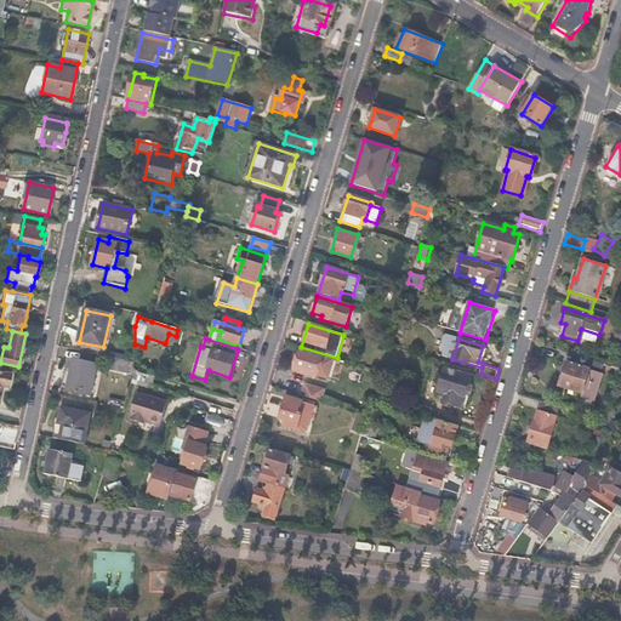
[(334,360),(301,351),(294,371),(315,377),(317,376),(328,380),(334,360)]
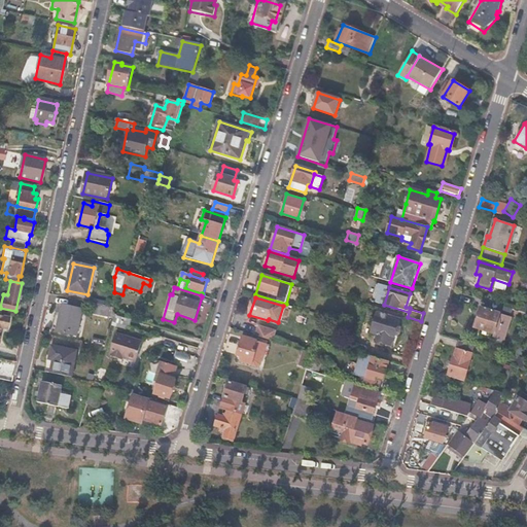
[(507,309),(484,301),(476,327),(494,334),(492,338),(502,341),(510,318),(504,316),(507,309)]
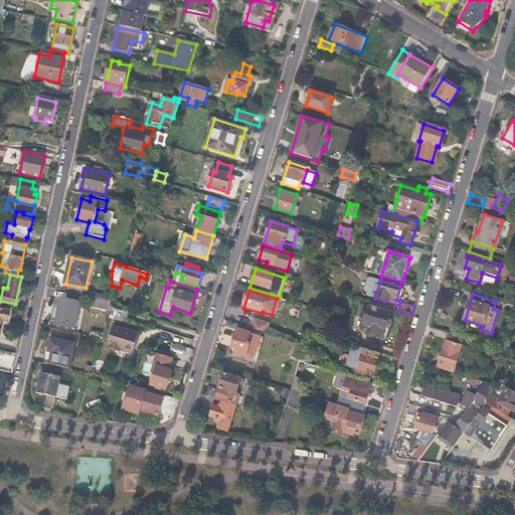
[(111,301),(91,297),(89,307),(111,312),(111,308),(111,301)]
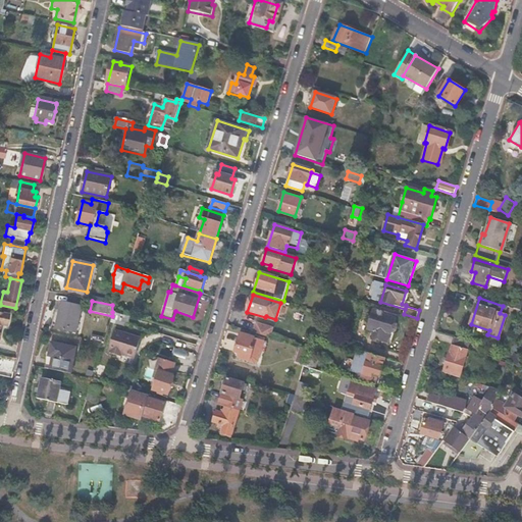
[(60,313),(58,313),(55,327),(76,332),(83,307),(62,302),(60,313)]
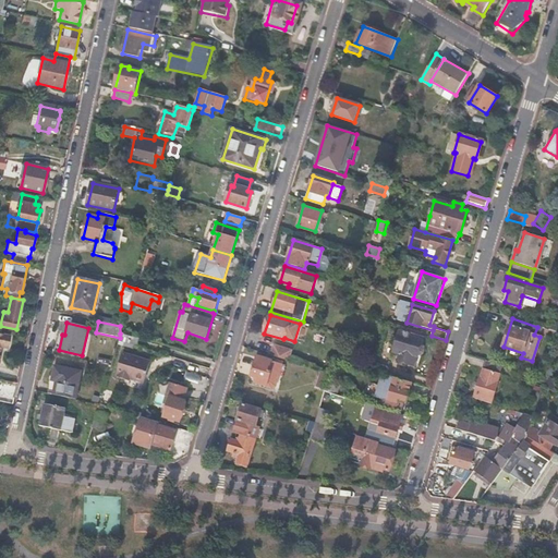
[(557,332),(545,329),(543,334),(557,338),(557,332)]
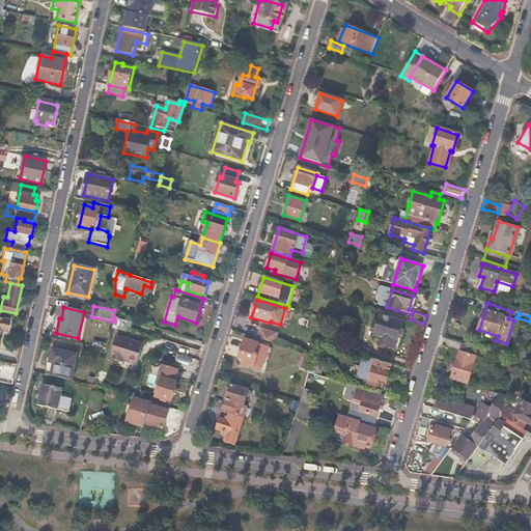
[(403,323),(381,315),(374,335),(382,337),(380,343),(394,347),(397,338),(398,338),(403,323)]
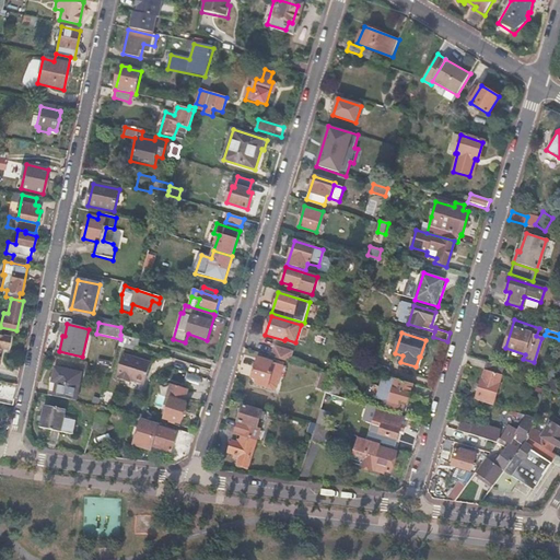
[(10,338),(0,335),(0,359),(2,349),(8,350),(10,338)]
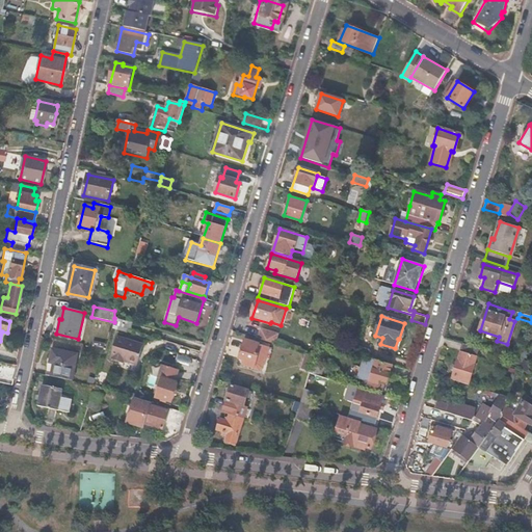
[(132,323),(114,318),(114,322),(114,325),(130,330),(132,323)]
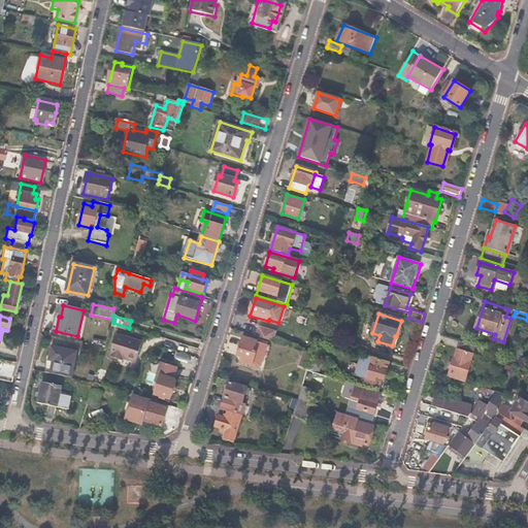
[(276,332),(259,327),(256,336),(273,341),(276,332)]
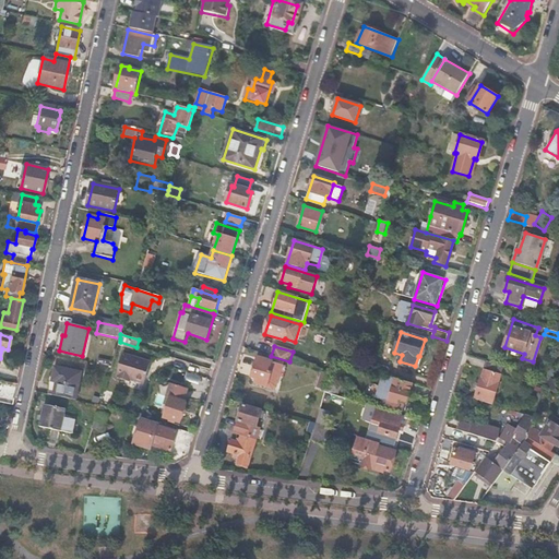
[(151,363),(123,354),(117,375),(144,383),(151,363)]
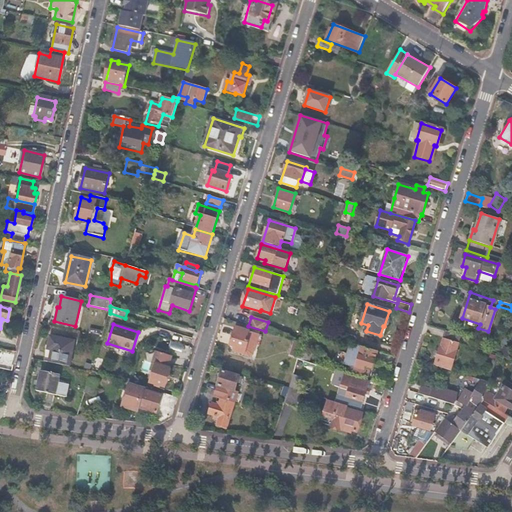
[(248,332),(236,328),(230,345),(235,347),(233,351),(244,354),(249,356),(252,354),(258,335),(248,332)]
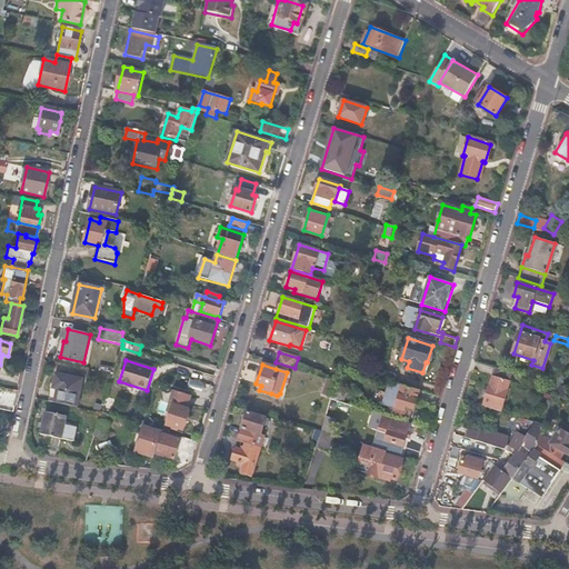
[(511,373),(495,368),(492,376),(509,380),(511,373)]
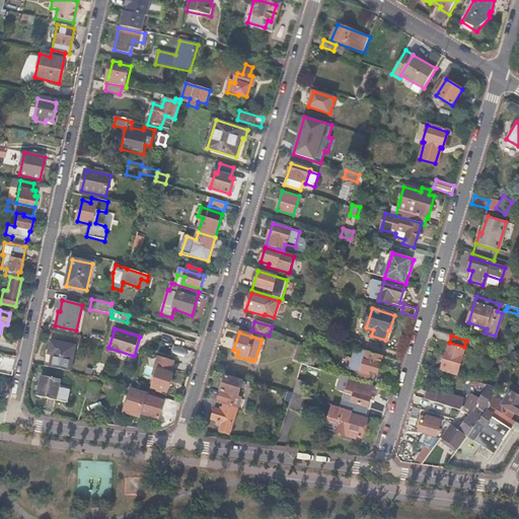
[(76,347),(53,342),(47,367),(71,371),(76,347)]
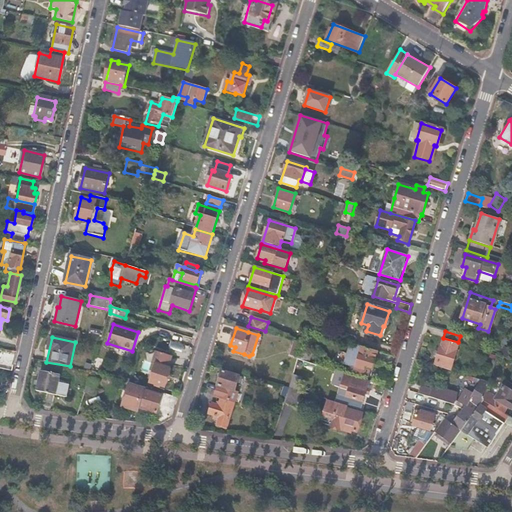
[(458,342),(443,338),(435,365),(450,370),(458,342)]
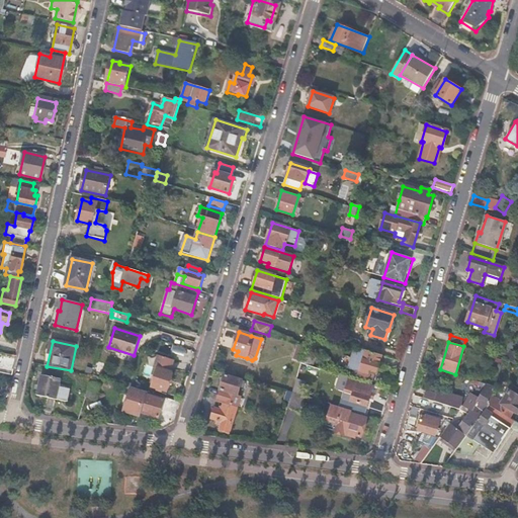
[(306,347),(297,344),(292,360),(301,363),(306,347)]
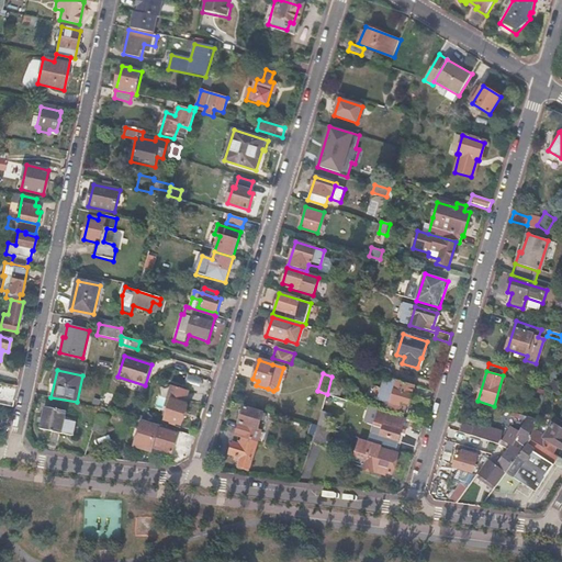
[(415,386),(385,377),(378,400),(384,402),(383,407),(404,414),(407,404),(409,405),(415,386)]
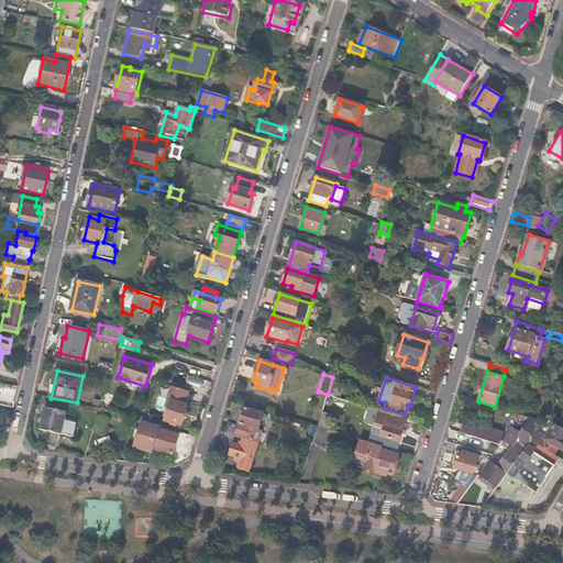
[(168,409),(165,421),(181,427),(188,406),(185,405),(189,393),(173,387),(166,408),(168,409)]
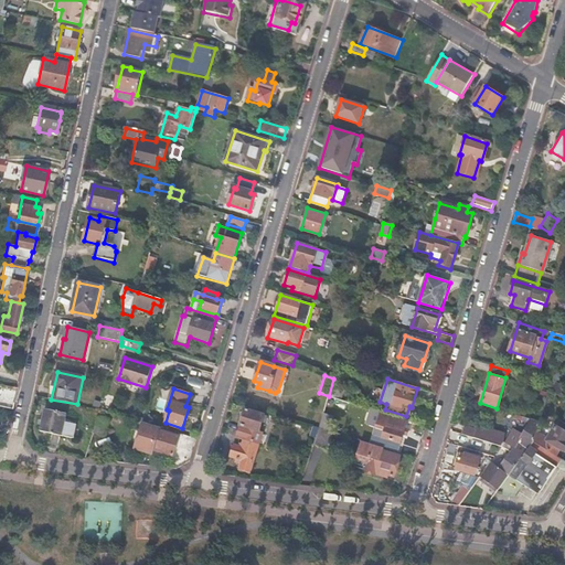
[(349,403),(329,396),(326,404),(347,411),(349,403)]
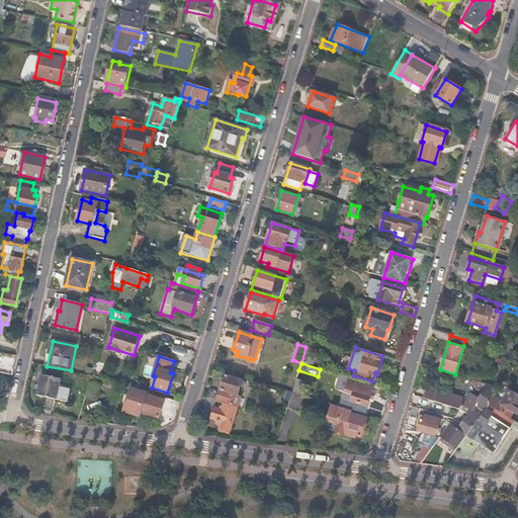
[(62,379),(41,374),(37,396),(68,403),(71,390),(60,387),(62,379)]
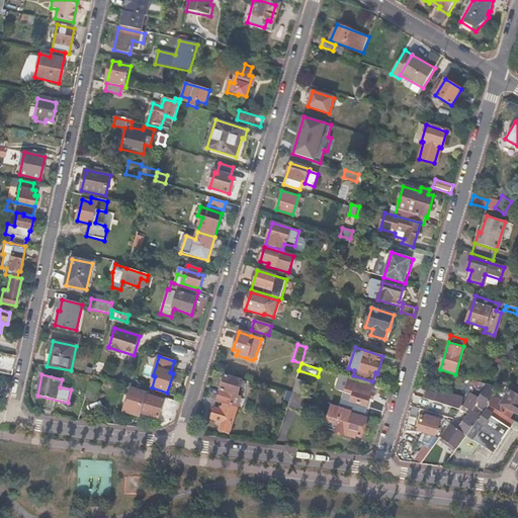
[(99,377),(92,375),(90,382),(97,384),(99,377)]
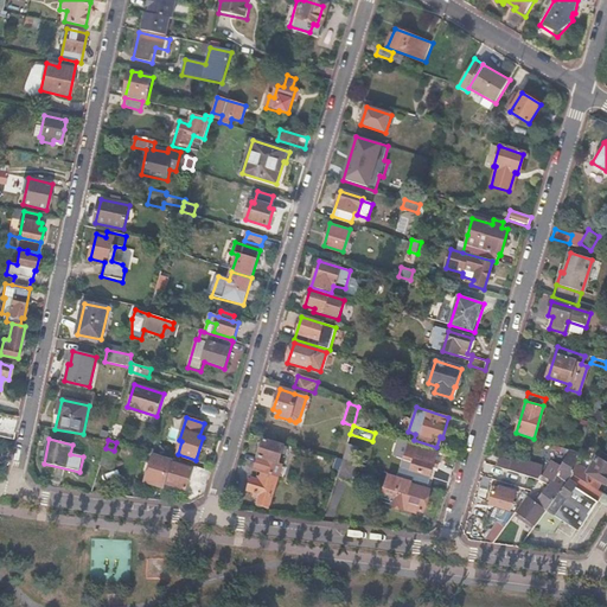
[(285,447),(263,440),(255,465),(256,465),(276,471),(280,471),(282,465),(279,464),(285,447)]
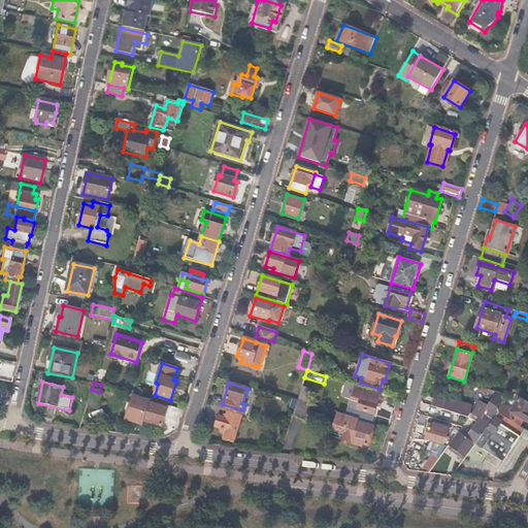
[(464,393),(477,397),(481,386),(467,383),(464,393)]
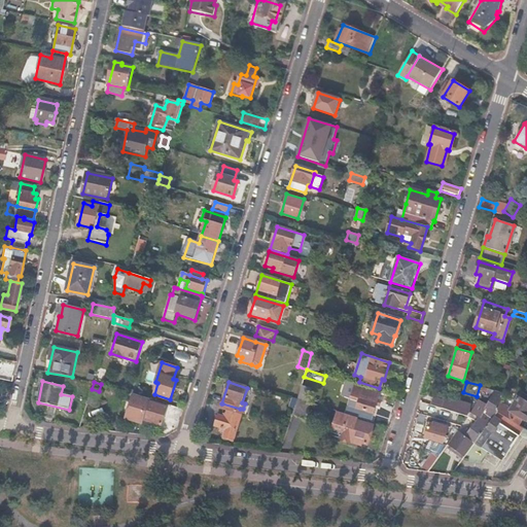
[(354,393),(357,394),(351,416),(354,417),(371,422),(380,392),(356,385),(354,393)]
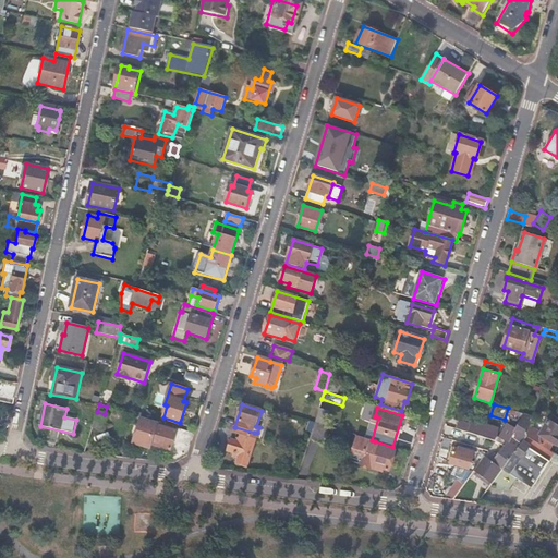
[(523,417),(514,435),(508,444),(498,436),(498,435),(471,427),(471,424),(458,421),(456,429),(495,440),(505,448),(514,455),(526,437),(530,428),(533,415),(516,411),(514,414),(523,417)]
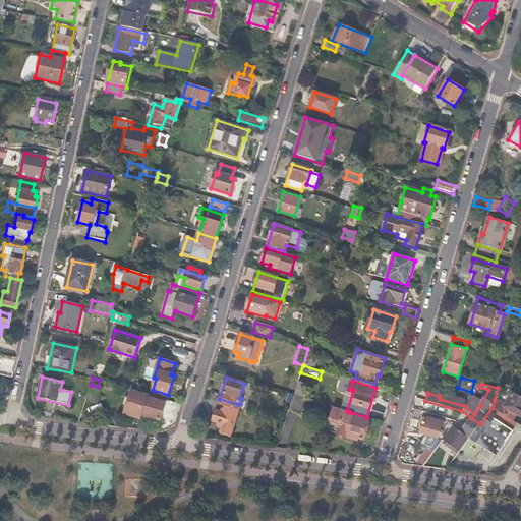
[(98,387),(91,385),(87,399),(96,402),(100,388),(98,387)]
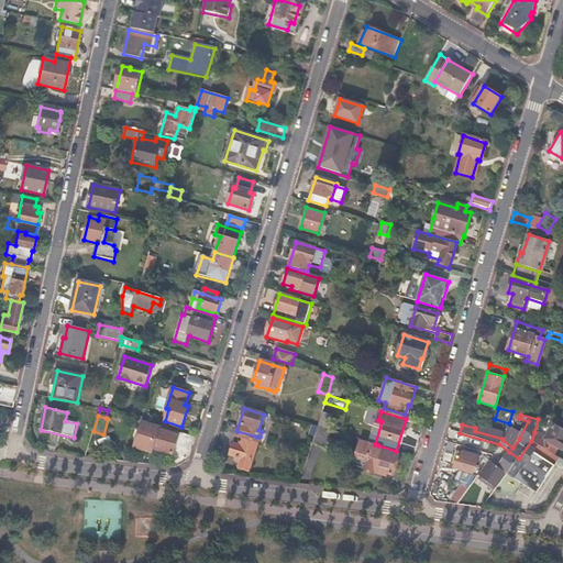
[(562,422),(559,420),(547,440),(534,432),(531,441),(553,454),(558,446),(562,450),(562,422)]
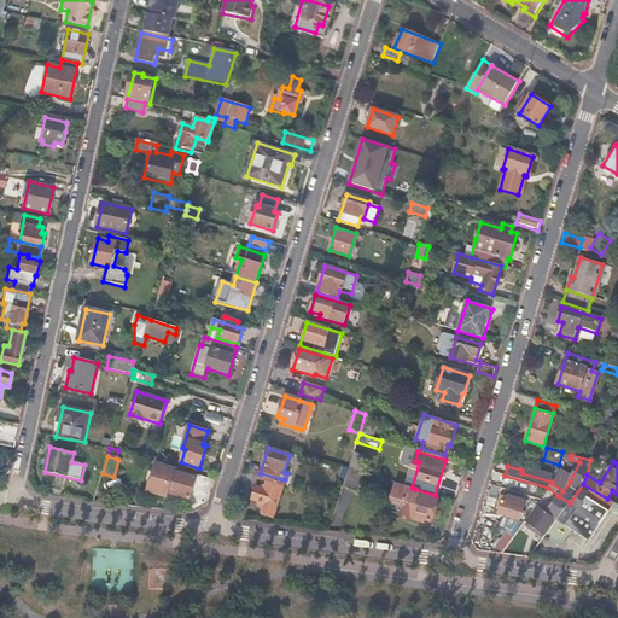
[(168,493),(188,499),(196,478),(156,466),(147,494),(165,500),(168,493)]
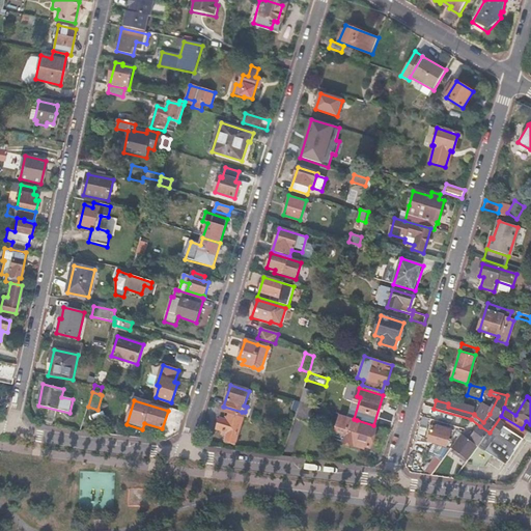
[(308,404),(300,401),(296,414),(304,417),(308,404)]
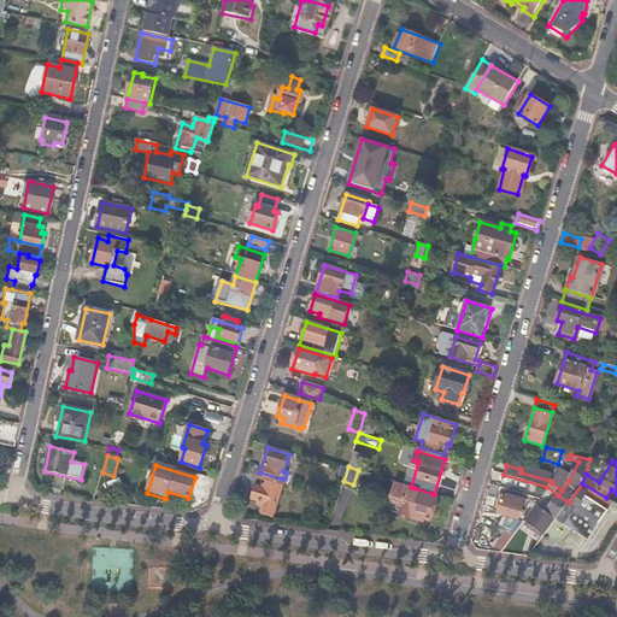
[(264,489),(256,487),(252,498),(259,500),(258,505),(264,506),(262,513),(271,517),(285,479),(281,479),(260,472),(259,477),(266,480),(264,489)]
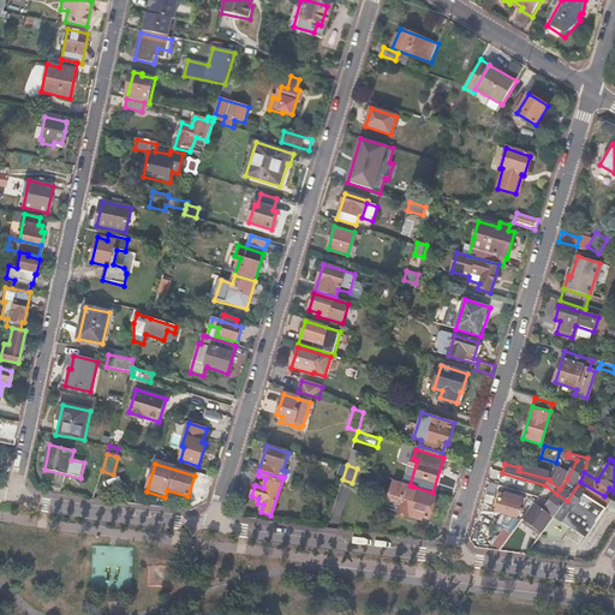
[(389,495),(402,499),(400,505),(396,505),(395,508),(394,512),(408,515),(410,513),(429,519),(435,496),(412,489),(413,487),(410,485),(394,481),(389,495)]
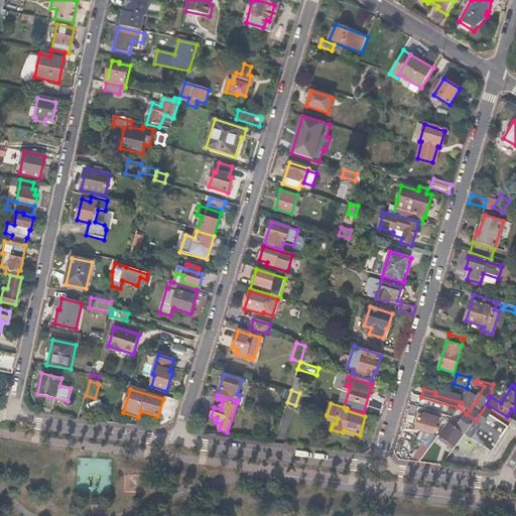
[(487,404),(476,420),(465,434),(492,453),(513,420),(507,416),(487,404)]
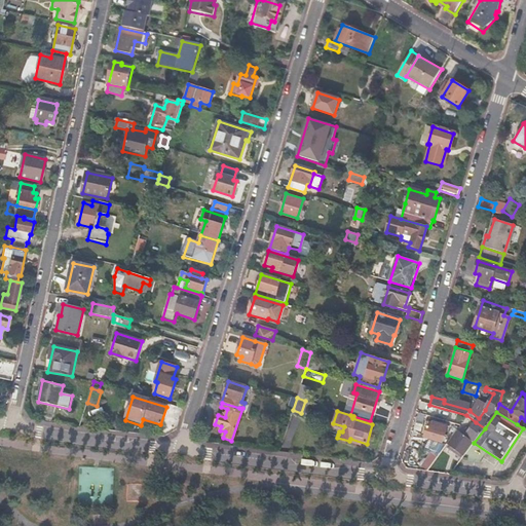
[(431,425),(427,424),(424,438),(443,443),(448,426),(433,421),(431,425)]
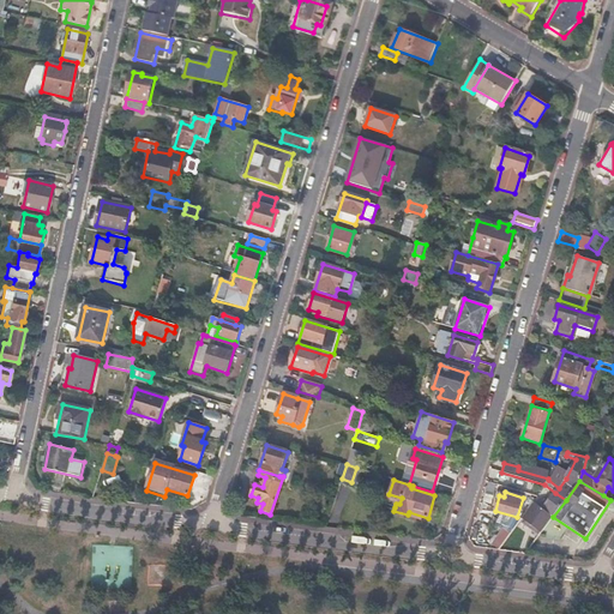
[(543,510),(535,504),(523,521),(541,534),(553,517),(566,500),(555,493),(543,510)]
